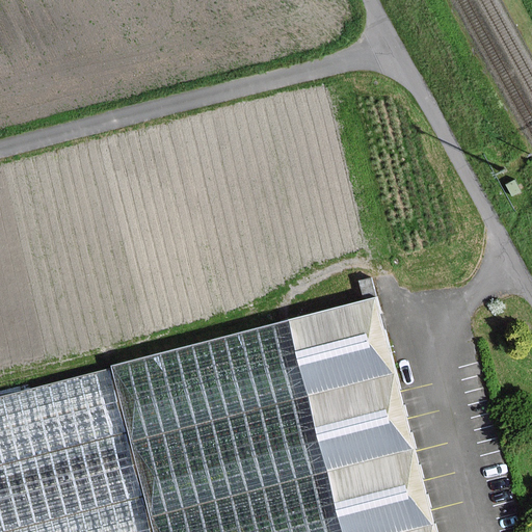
[(127,433),(393,365),(375,297),(109,366),(127,433)]
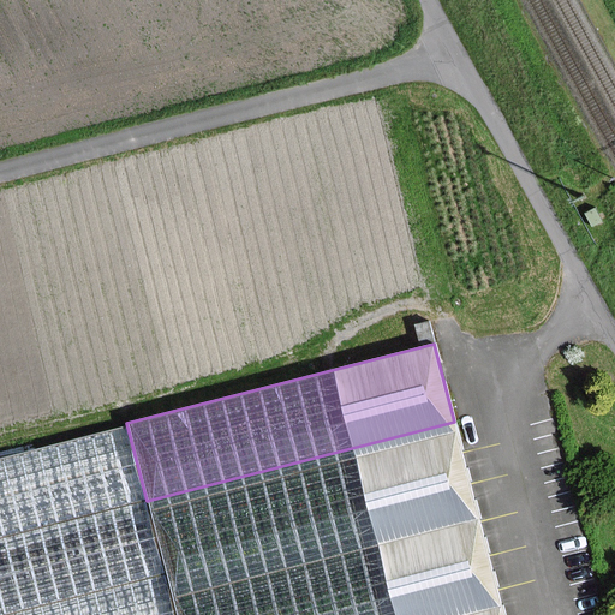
[(165,572),(171,596),(478,515),(454,422),(147,501),(165,572)]
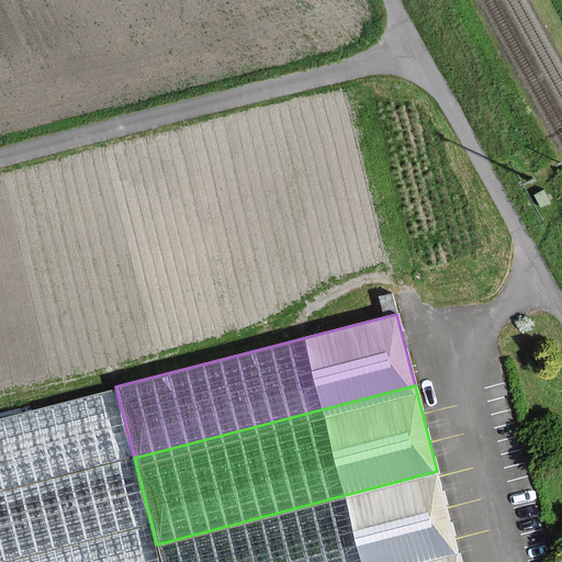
[(0,492),(134,458),(115,386),(0,416),(0,492)]
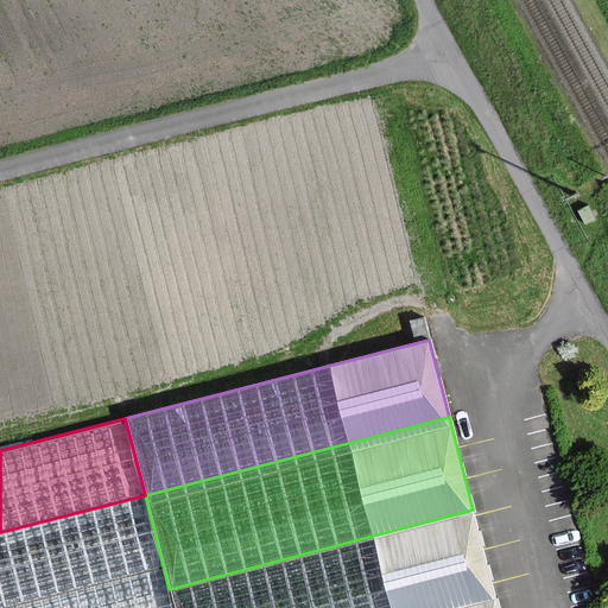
[(0,607),(163,565),(145,495),(0,532),(0,607)]
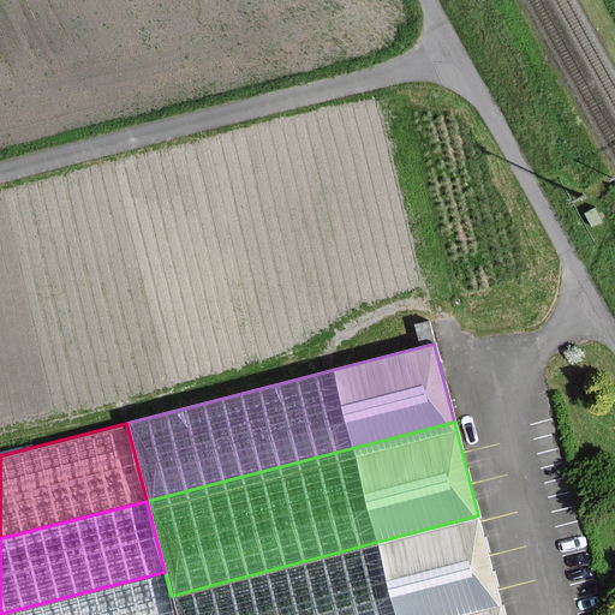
[(478,515),(171,596),(175,614),(457,614),(502,604),(478,515)]
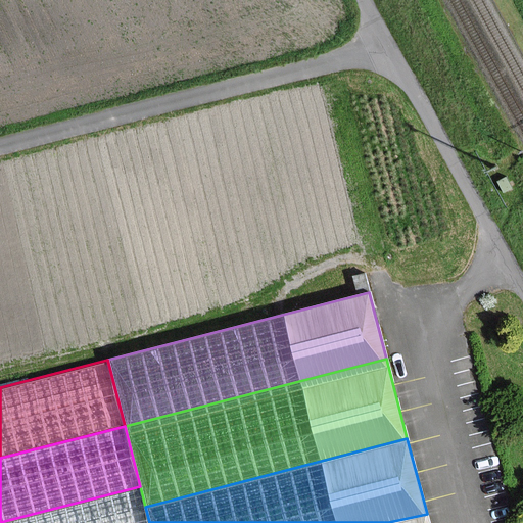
[(0,522),(149,522),(145,507),(140,486),(0,522)]
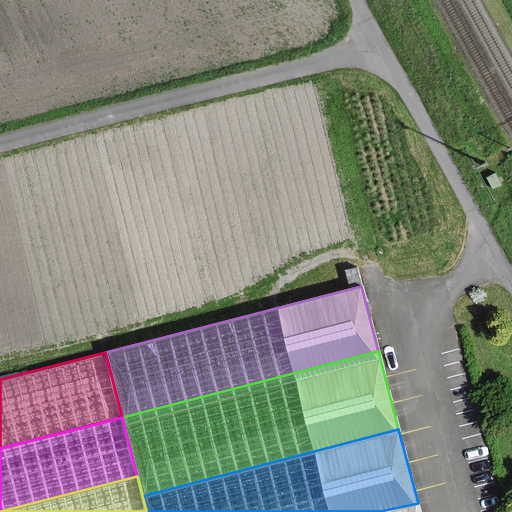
[(419,511),(418,503),(380,511),(419,511)]
